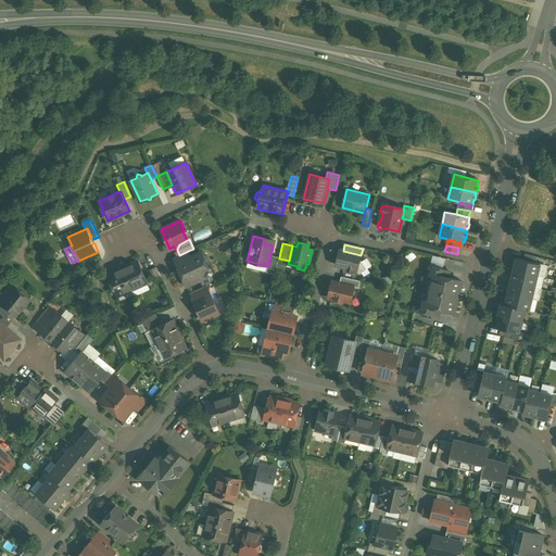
[(361,255),(343,251),(341,250),(340,254),(339,257),(338,257),(336,265),(345,267),(344,270),(356,274),(359,262),(361,255)]
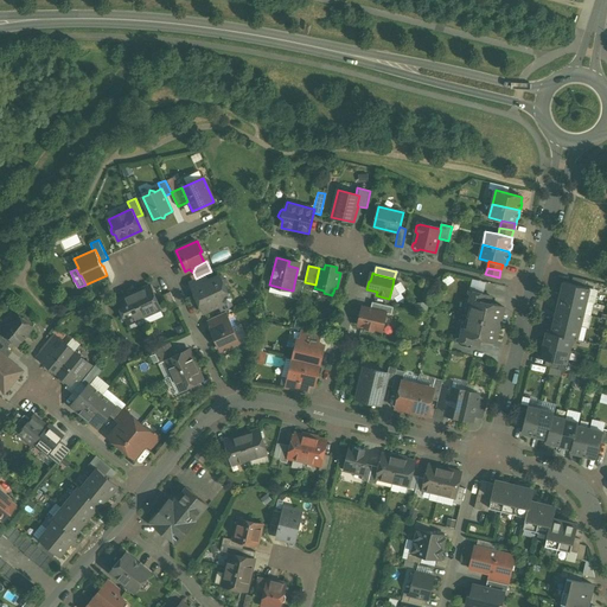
[(196,279),(193,280),(196,286),(209,280),(205,274),(196,279)]
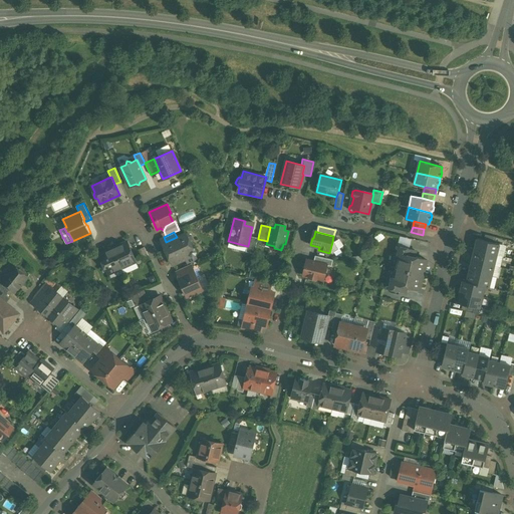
[(166,242),(163,243),(173,265),(185,259),(195,254),(195,255),(196,252),(194,247),(192,247),(194,242),(191,235),(186,233),(177,237),(166,242)]
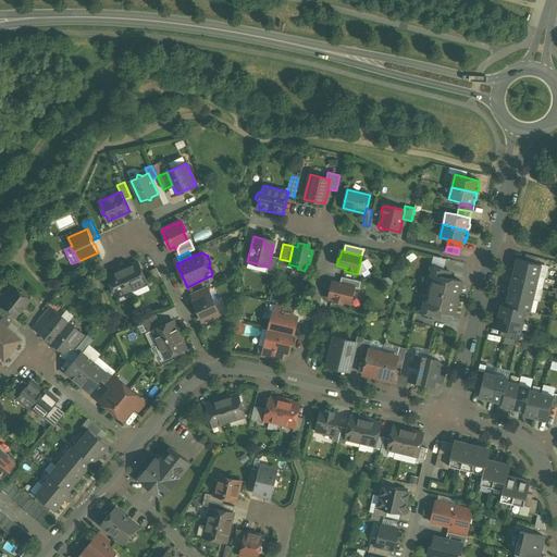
[(537,257),(525,255),(524,260),(536,263),(537,257)]
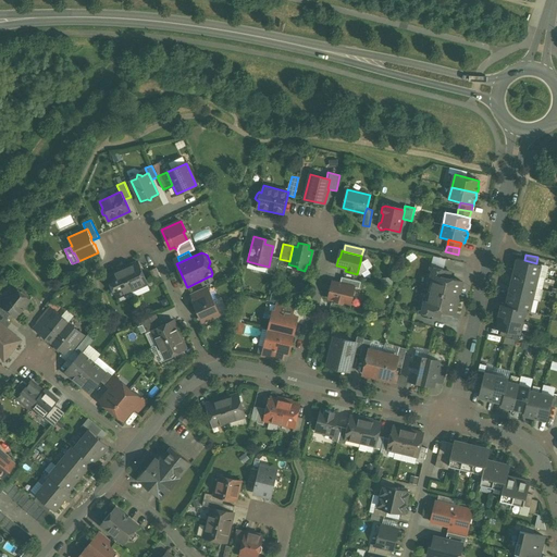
[(280,258),(271,256),(269,267),(268,267),(267,273),(275,275),(280,259),(280,258)]
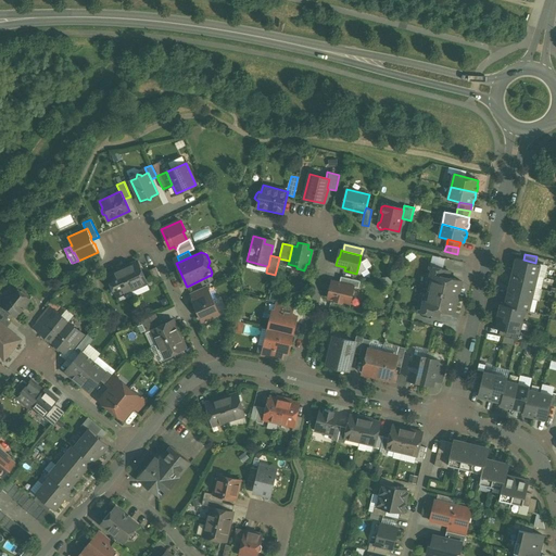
[(523,260),(516,258),(513,270),(538,276),(540,264),(535,263),(523,260)]
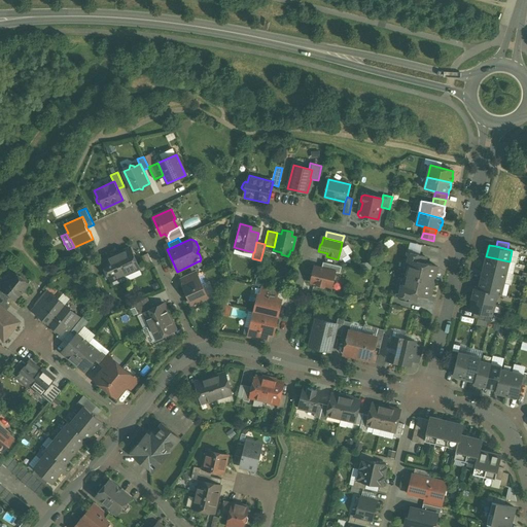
[(139,268),(130,247),(115,254),(125,275),(139,268)]
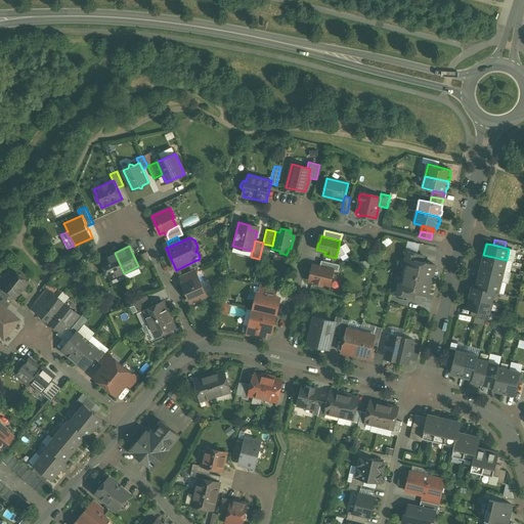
[(345,254),(341,247),(339,247),(336,258),(340,259),(340,257),(345,254)]
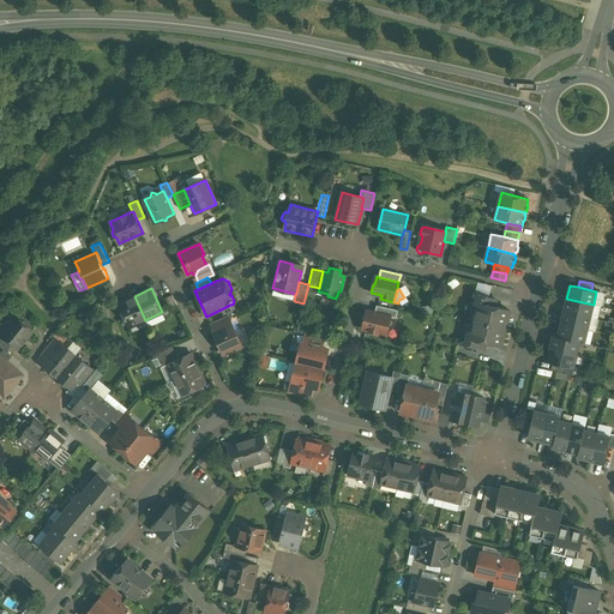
[(179,311),(173,295),(166,299),(173,313),(179,311)]
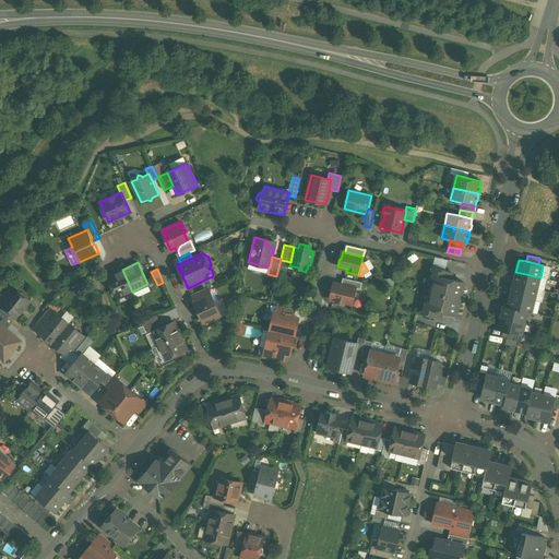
[(452,273),(436,269),(430,292),(460,298),(464,283),(451,280),(452,273)]
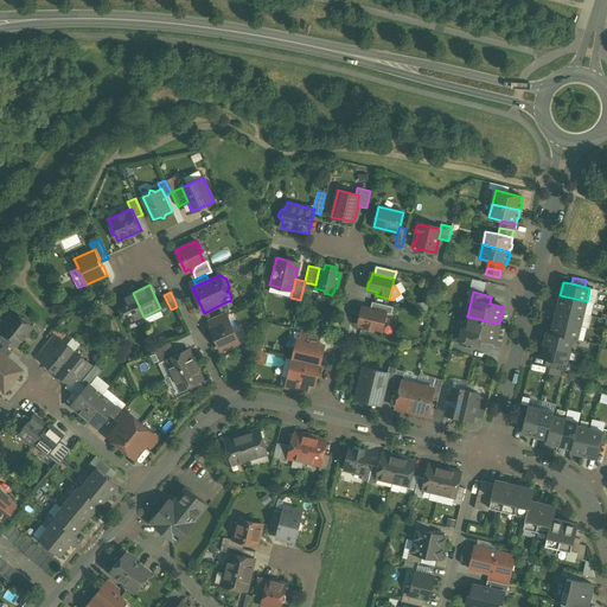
[(144,317),(133,293),(117,300),(128,324),(144,317)]
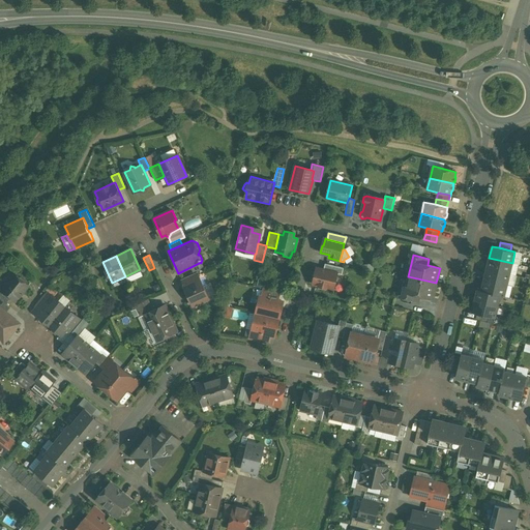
[(512,263),(489,258),(486,268),(509,274),(512,263)]
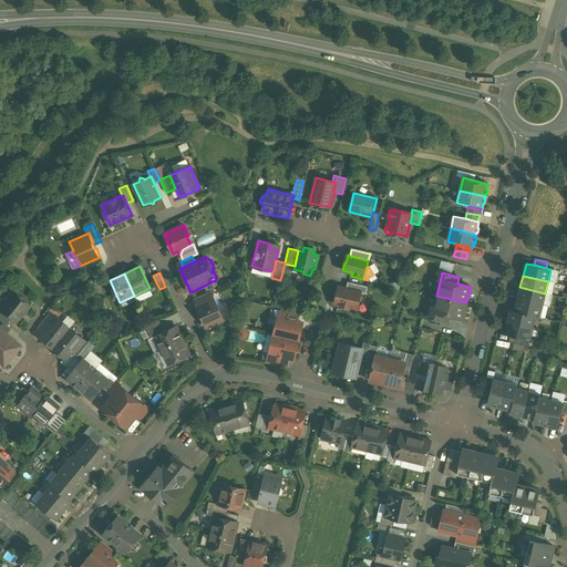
[(215,280),(204,286),(207,292),(210,291),(218,288),(215,281),(215,280)]
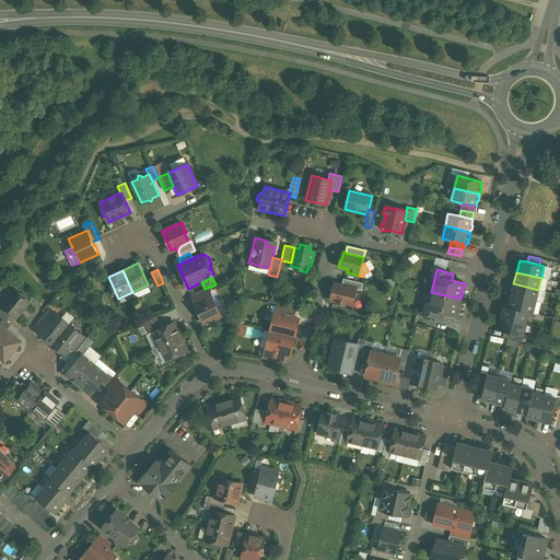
[(356,288),(335,283),(330,301),(352,305),(356,288)]
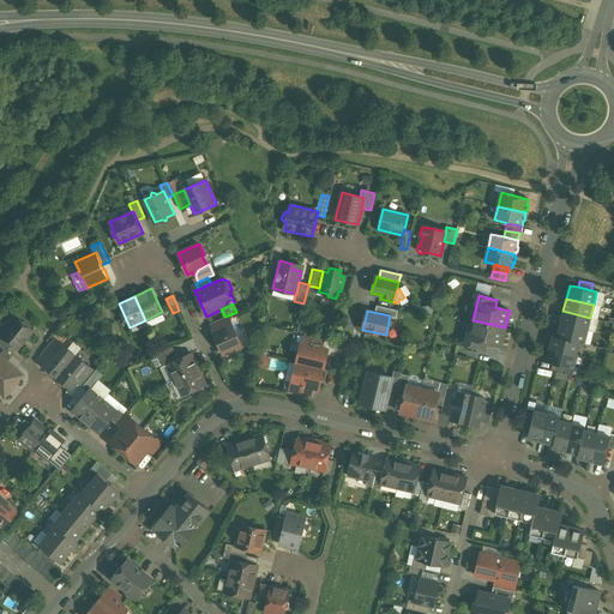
[(590,318),(563,311),(560,324),(588,331),(590,318)]
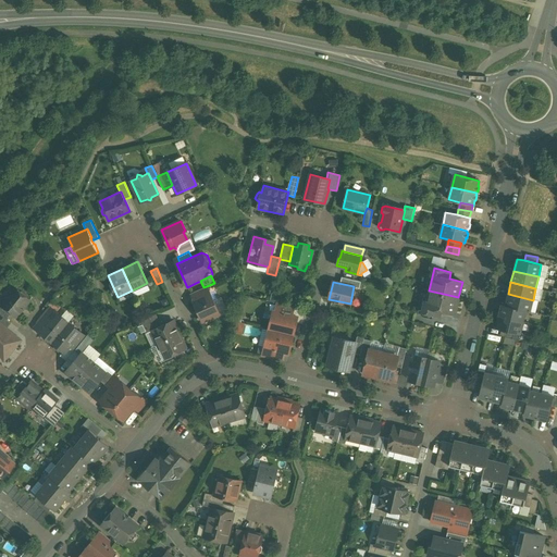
[(203,287),(194,293),(196,299),(210,293),(207,286),(203,287)]
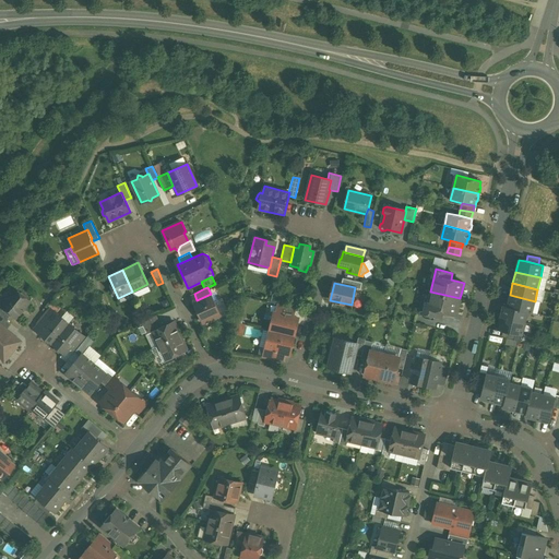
[(31,301),(14,288),(0,305),(11,314),(16,318),(31,301)]
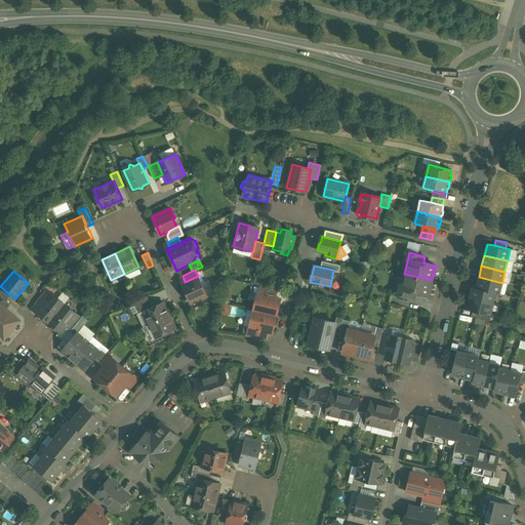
[(432,280),(404,274),(399,294),(414,298),(416,292),(428,295),(432,280)]
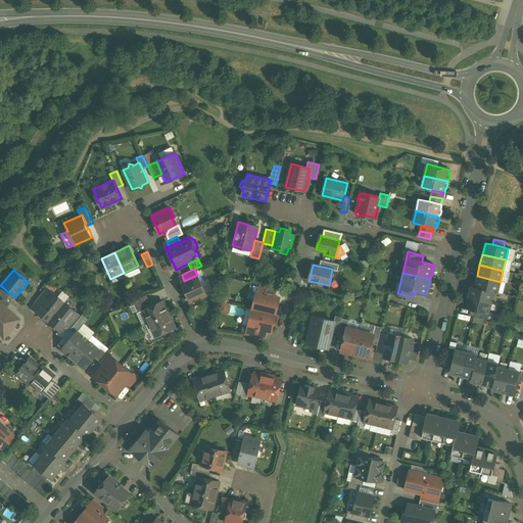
[(97,275),(92,277),(97,288),(102,285),(97,275)]
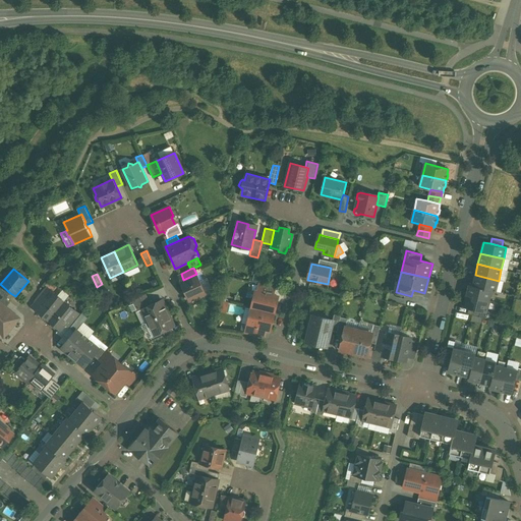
[(183,280),(181,281),(189,300),(205,293),(196,274),(183,280)]
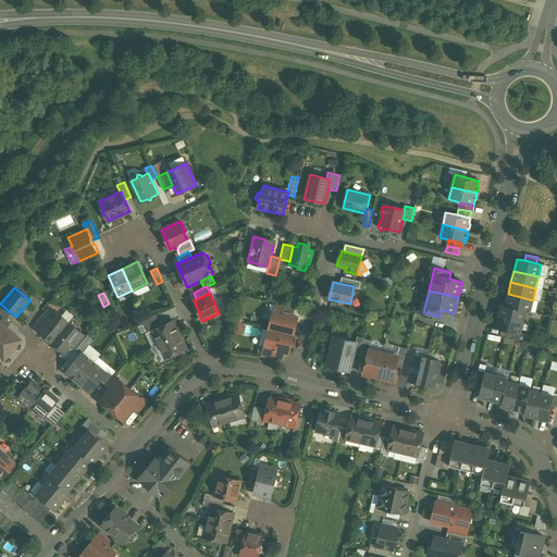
[(533,300),(508,294),(505,305),(505,306),(525,310),(525,311),(530,312),(533,300)]
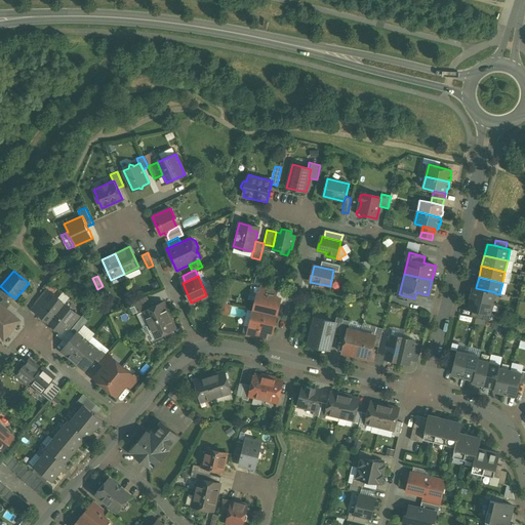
[(10,295),(0,286),(0,295),(5,300),(10,295)]
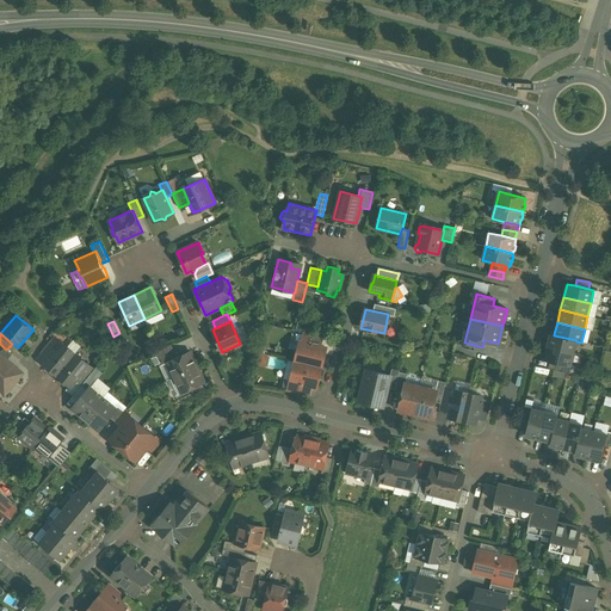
[(322,335),(308,333),(306,343),(320,346),(322,335)]
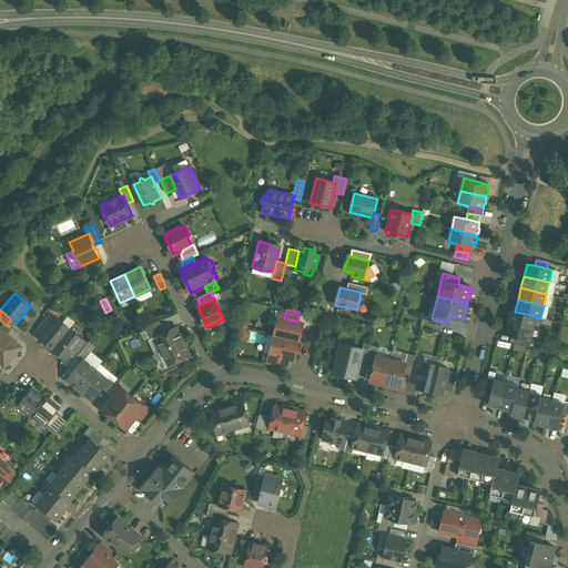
[(536,316),(515,312),(515,311),(510,311),(508,323),(534,328),(536,317),(536,316)]
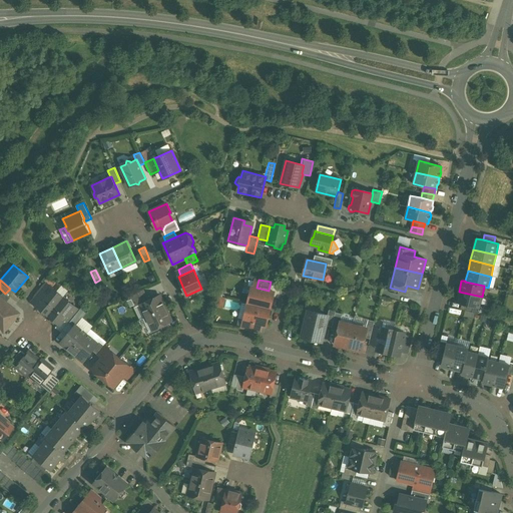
[(46,284),(35,298),(40,302),(51,288),(46,284)]
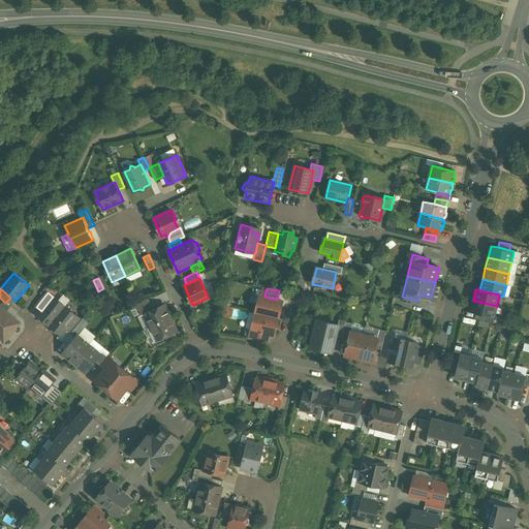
[(260,296),(259,296),(255,313),(278,318),(282,301),(277,300),(265,297),(260,296)]
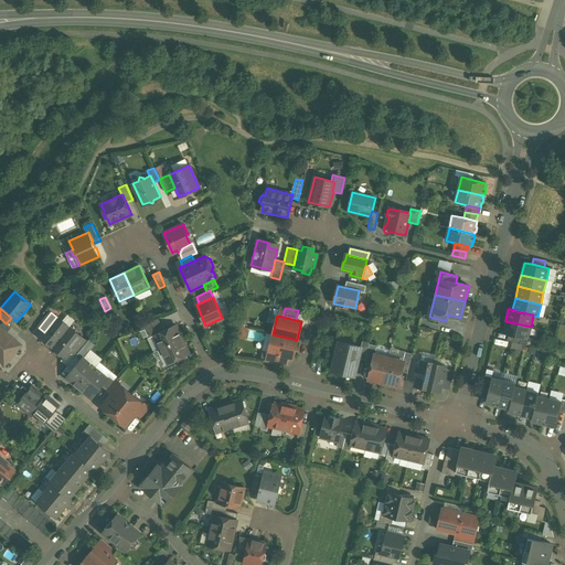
[(44,332),(40,337),(53,347),(70,327),(56,317),(44,332)]
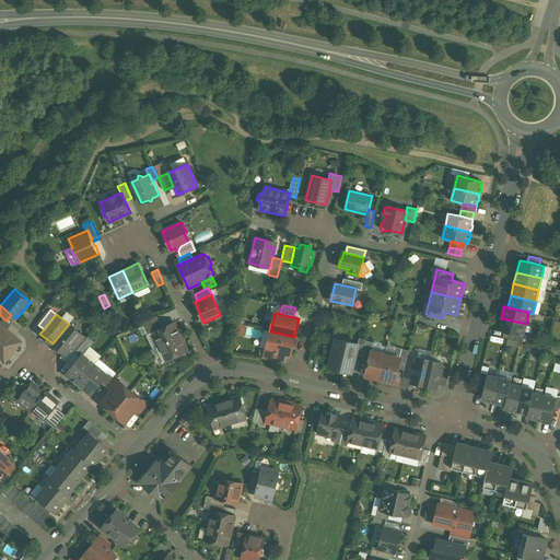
[(6,321),(0,315),(0,324),(7,330),(11,325),(6,321)]
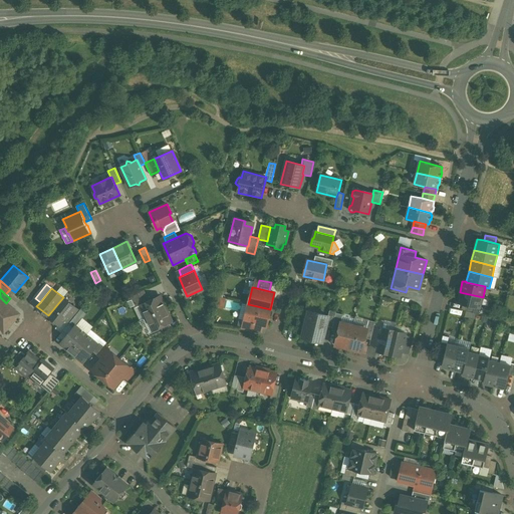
[(143,290),(131,296),(136,307),(141,305),(148,301),(143,290)]
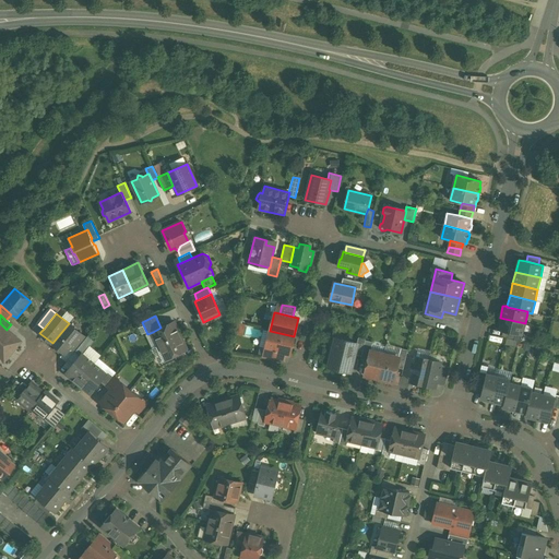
[(525,323),(500,318),(497,329),(502,331),(522,335),(525,323)]
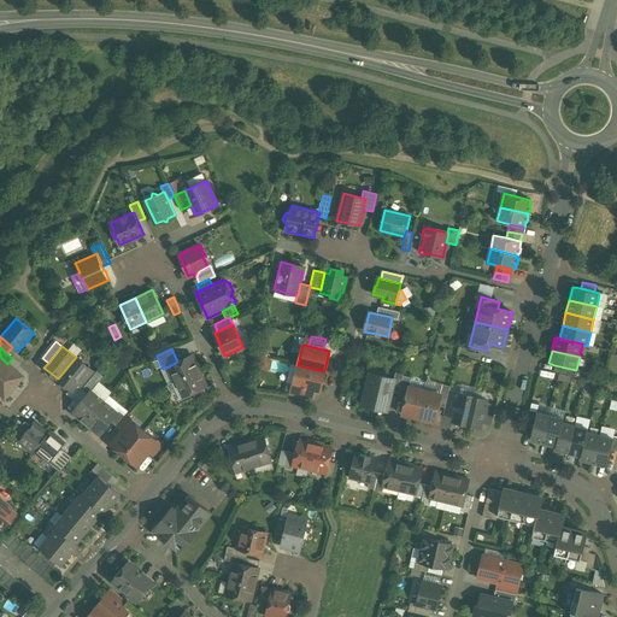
[(177,362),(169,366),(175,381),(199,370),(193,354),(177,362)]
